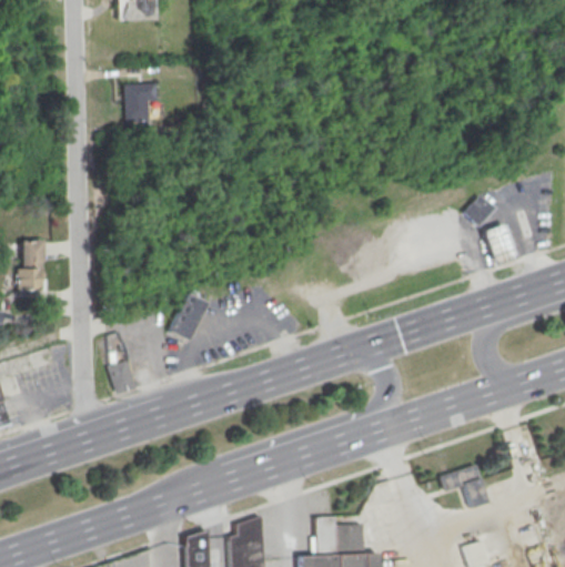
[(132,0),(133,13),(154,12),(153,0),(132,0)]
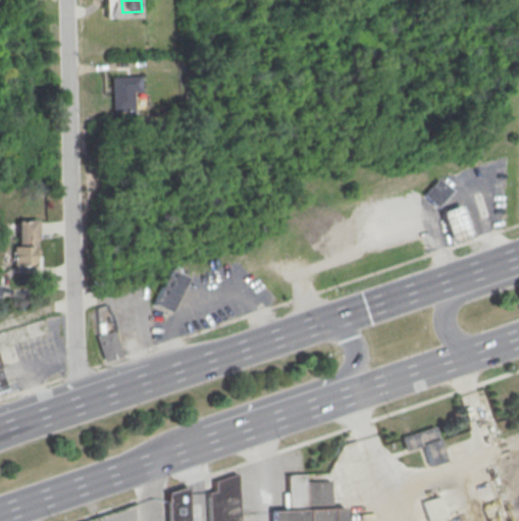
[(113,79),(144,76),(144,93),(137,93),(137,112),(114,112),(113,79)]
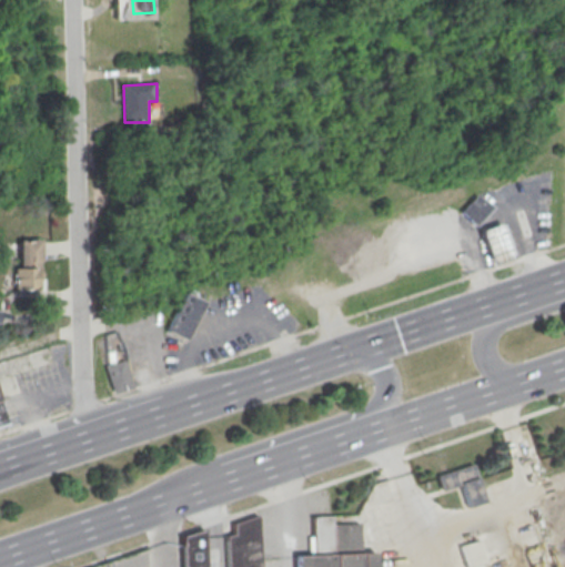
[(477,229),(495,209),(478,194),(461,214),(477,229)]
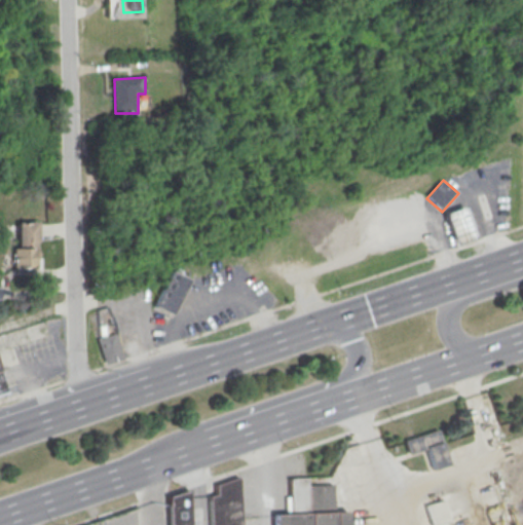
[(458,247),(478,239),(467,208),(447,215),(458,247)]
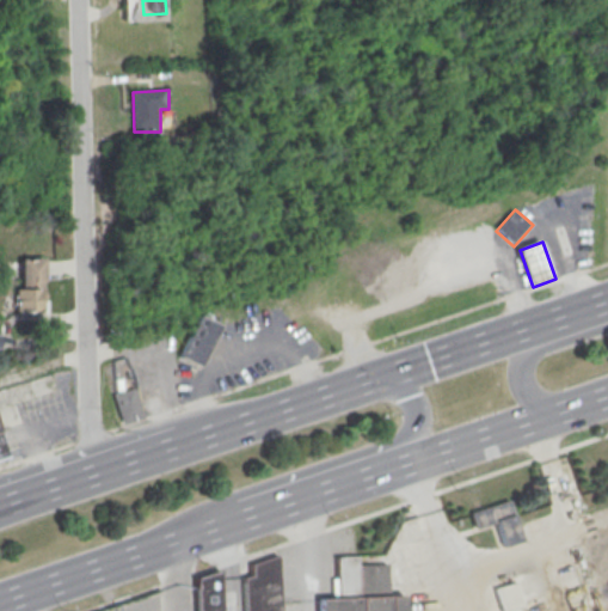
[(44,312),(44,258),(20,258),(20,288),(14,288),(14,312),(44,312)]
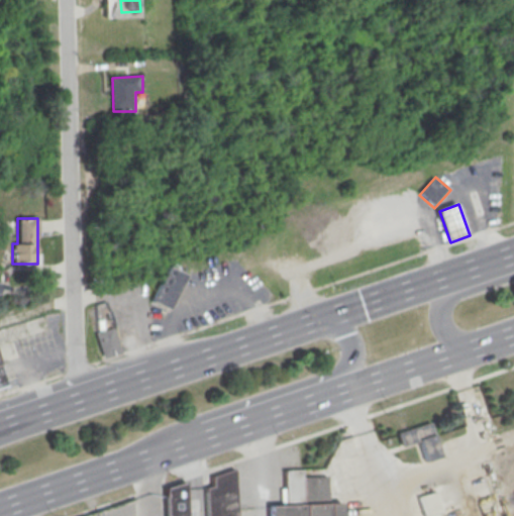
[(153,302),(172,268),(189,276),(171,311),(153,302)]
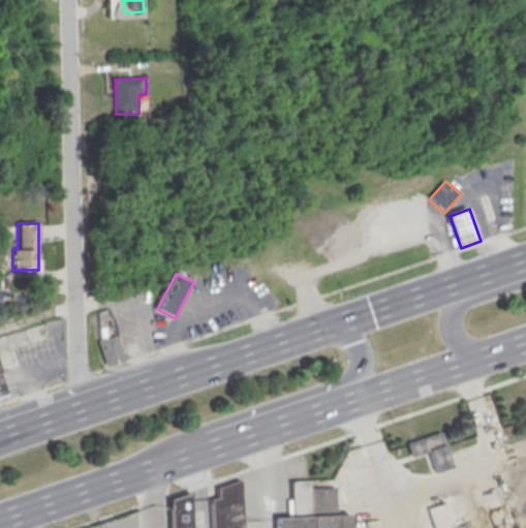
[(107,367),(126,361),(118,335),(99,341),(107,367)]
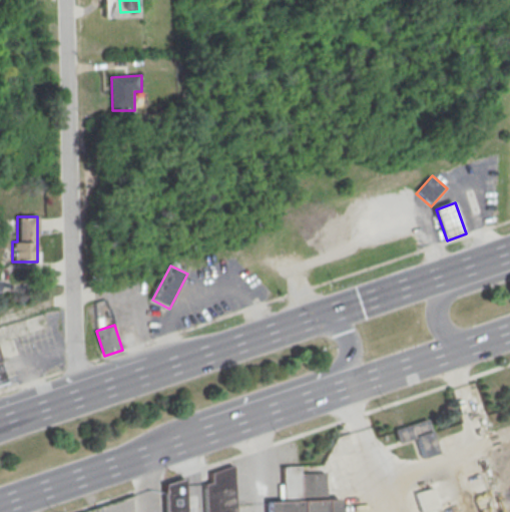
[(418,439),(424,459),(440,454),(430,420),(397,430),(401,444),(418,439)]
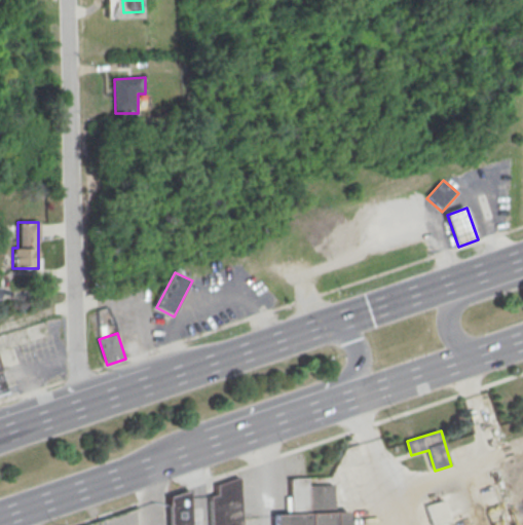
[(276,515),(276,524),(350,524),(350,512),(336,513),(335,477),(292,479),(293,514),(276,515)]
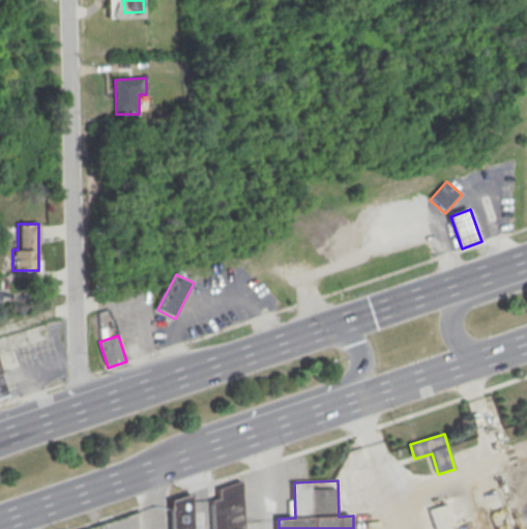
[(245,528),(245,485),(220,485),(221,499),(214,499),(214,528),(245,528)]
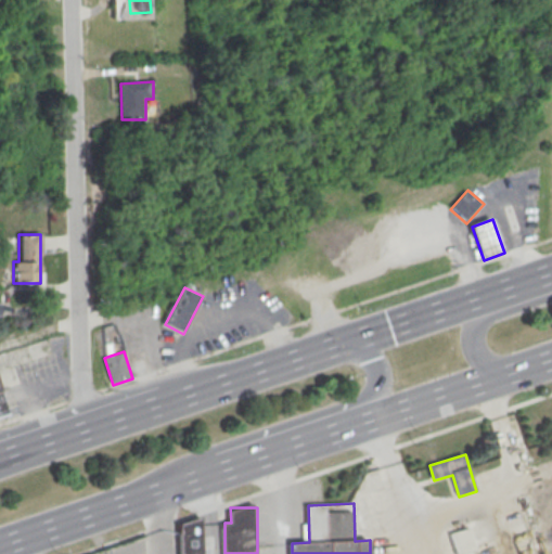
[(181,553),(181,526),(203,519),(204,553),(181,553)]
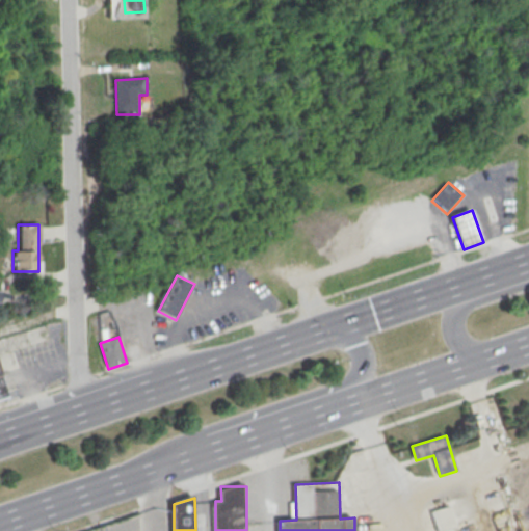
[(432,512),(439,530),(443,530),(457,526),(451,506),(432,512)]
